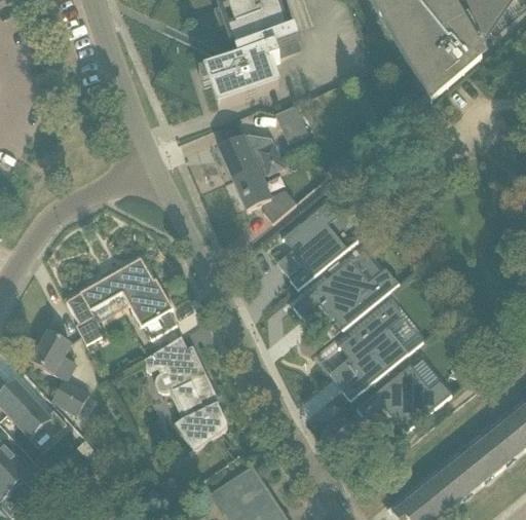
[(218,0),(221,8),(228,5),(235,25),(227,27),(238,59),(216,67),(221,80),(211,83),(218,107),(278,85),(270,63),(279,59),(276,47),(292,42),(277,0),(218,0)]
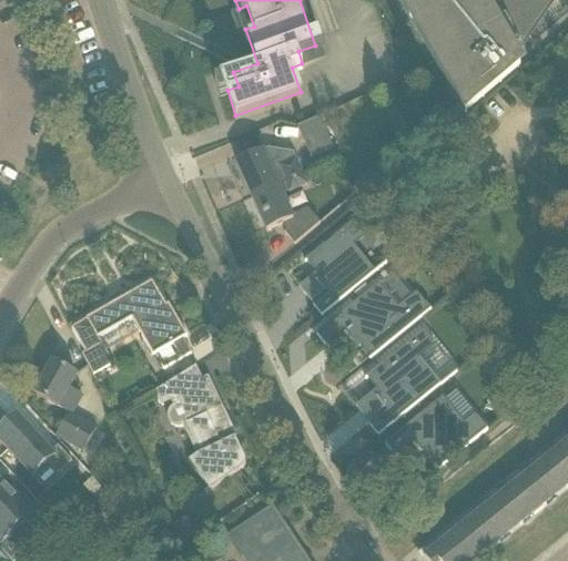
[(521,44),(523,43),(520,40),(527,29),(548,0),(402,0),(459,99),(505,59),(506,60),(507,59),(505,57),(520,43),(521,44)]
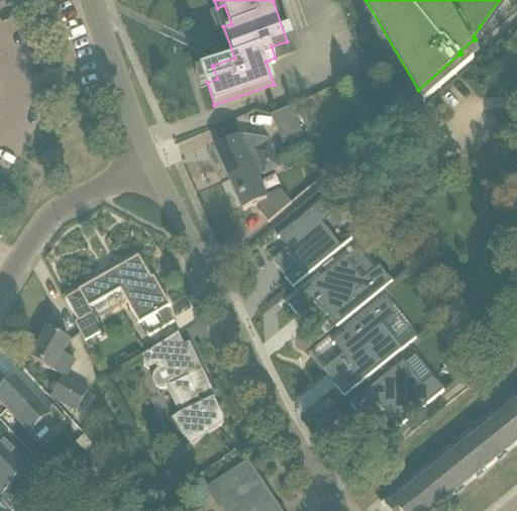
[(367,93),(352,101),(362,116),(375,108),(367,93)]
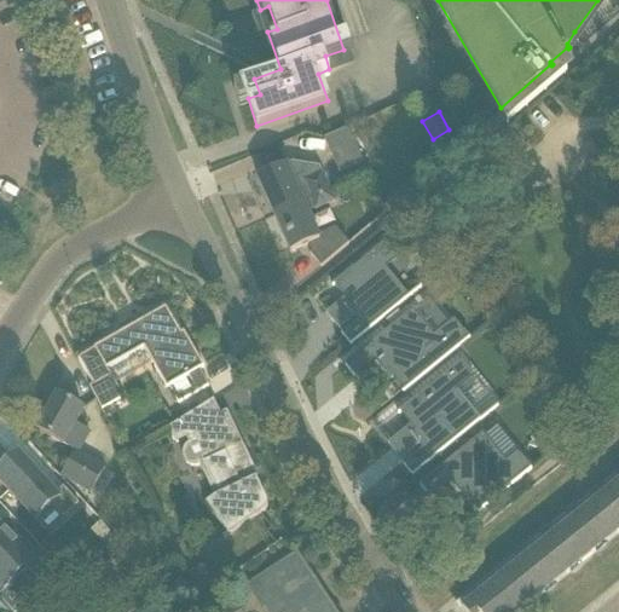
[(363,156),(348,122),(324,133),(337,167),(363,156)]
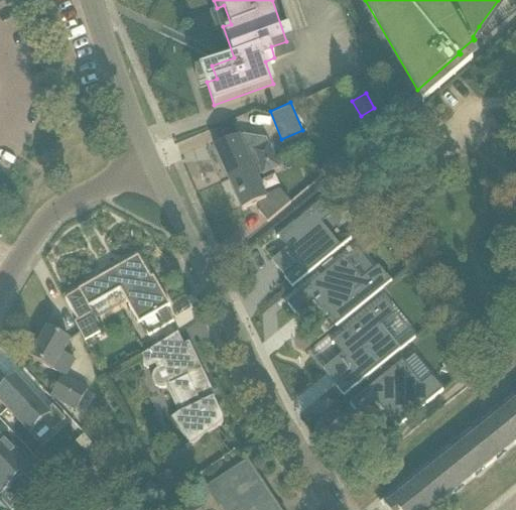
[(215,143),(229,174),(252,164),(256,162),(243,131),(215,143)]
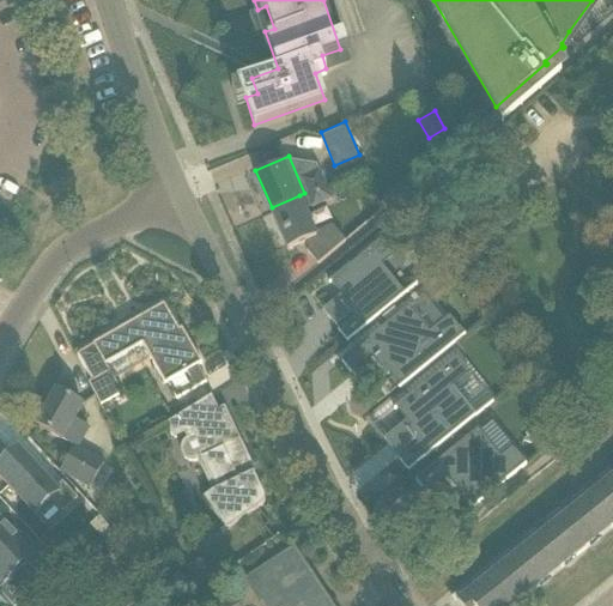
[(327,183),(319,163),(298,173),(307,192),(327,183)]
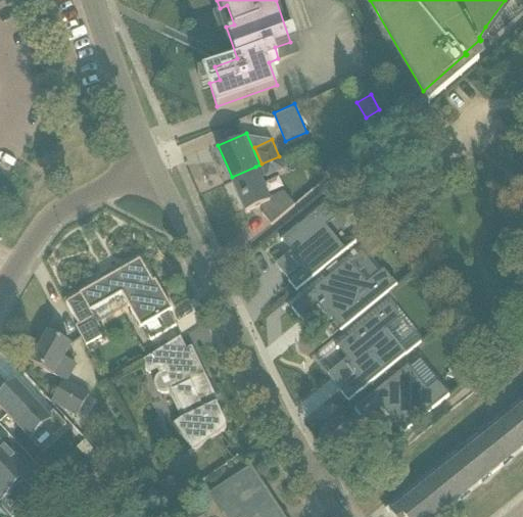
[(283,166),(279,156),(262,163),(266,173),(283,166)]
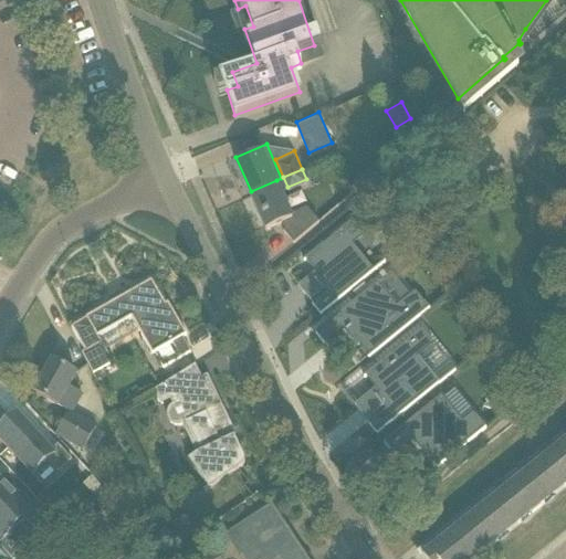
[(276,180),(251,191),(265,227),(286,217),(290,222),(283,227),(293,239),(318,218),(306,202),(290,210),(276,180)]
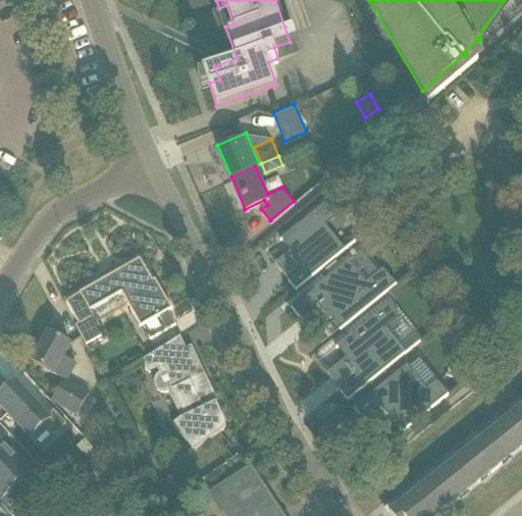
[(324,200),(279,236),(280,237),(281,236),(291,246),(295,252),(292,254),(291,254),(290,255),(297,264),(298,264),(298,263),(300,266),(288,276),(295,287),(345,246),(344,245),(325,221),(334,213),(333,211),(324,200)]
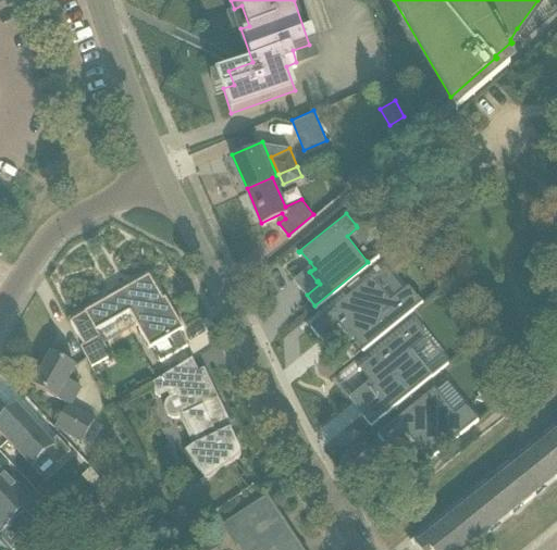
[(151,270),(70,316),(81,336),(84,340),(84,341),(81,342),(93,364),(112,352),(104,340),(100,333),(100,332),(97,326),(128,308),(150,344),(164,336),(169,333),(180,327),(183,325),(151,270)]
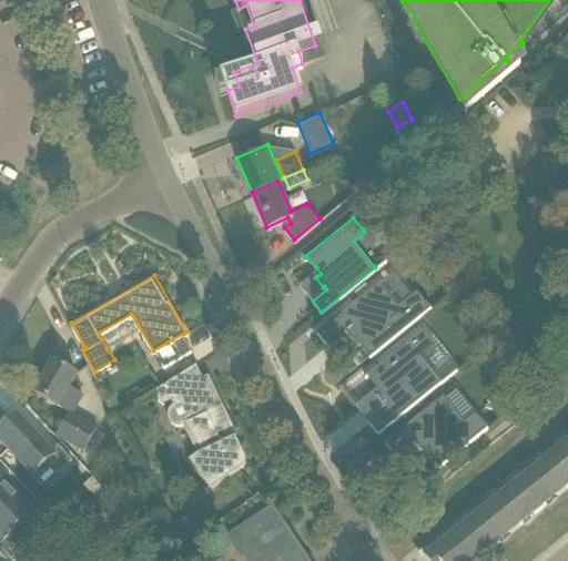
[(379,278),(316,329),(324,340),(342,326),(344,329),(352,340),(353,339),(352,338),(356,336),(361,342),(369,353),(368,354),(369,355),(430,305),(426,298),(425,298),(416,288),(412,292),(397,304),(379,281),(381,279),(379,279),(379,278)]
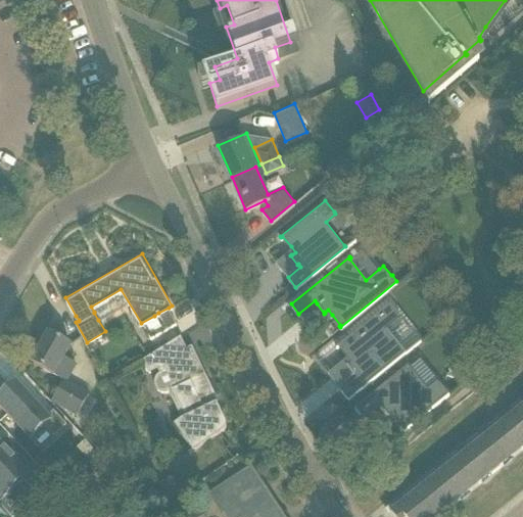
[(390,299),(335,344),(336,345),(338,344),(346,355),(350,360),(347,363),(346,362),(345,363),(353,372),(354,371),(357,374),(341,387),(348,396),(405,351),(385,327),(400,314),(398,312),(399,312),(390,299)]
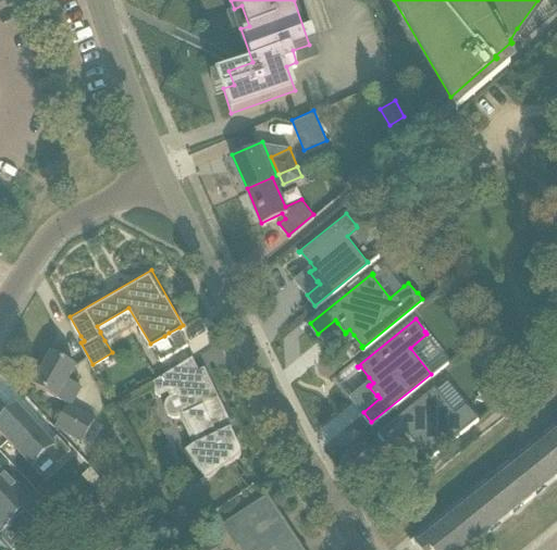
[(180,327),(169,333),(177,348),(188,341),(180,327)]
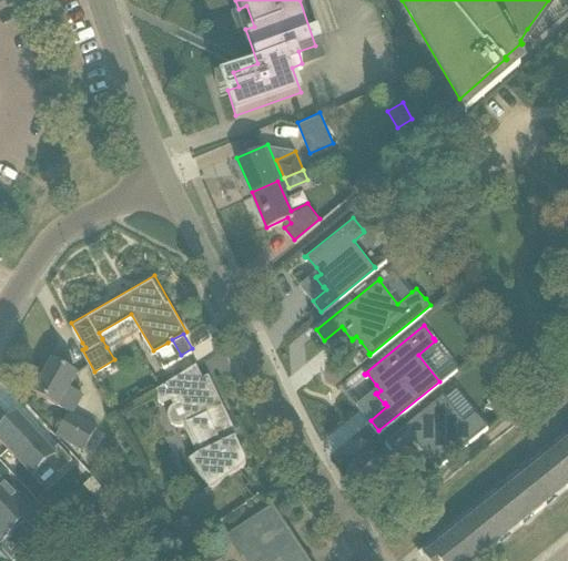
[(83,391),(68,383),(75,370),(52,357),(33,389),(68,409),(56,431),(83,447),(95,424),(72,410),(83,391)]
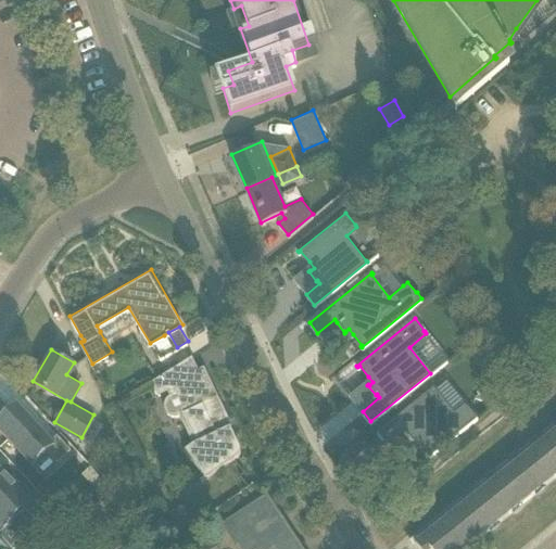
[(185,447),(201,470),(237,452),(238,451),(239,451),(239,450),(240,449),(240,447),(240,446),(240,445),(239,443),(202,367),(179,378),(173,366),(151,379),(156,392),(166,387),(169,393),(167,394),(165,397),(163,400),(164,405),(164,408),(167,411),(171,413),(173,413),(175,413),(179,412),(192,442),(185,447)]
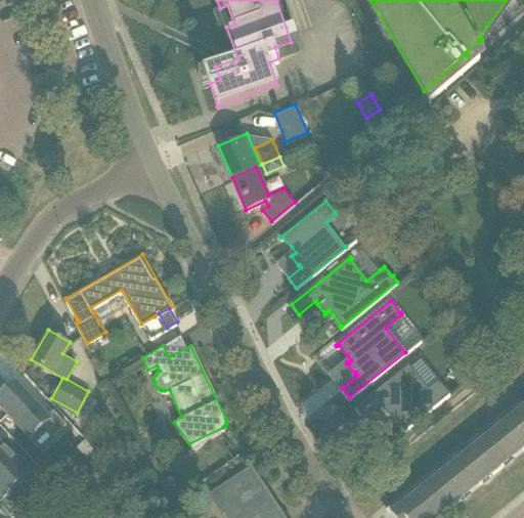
[(408,362),(355,405),(362,416),(379,402),(381,405),(388,416),(389,415),(388,414),(392,412),(404,427),(403,428),(404,430),(450,392),(440,381),(438,379),(440,378),(422,355),(410,364),(408,362)]
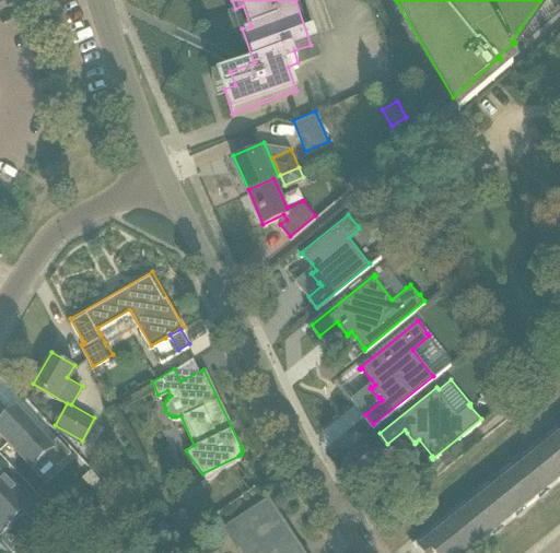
[(18,404),(0,420),(0,431),(32,466),(47,453),(57,463),(71,450),(57,436),(51,440),(18,404)]
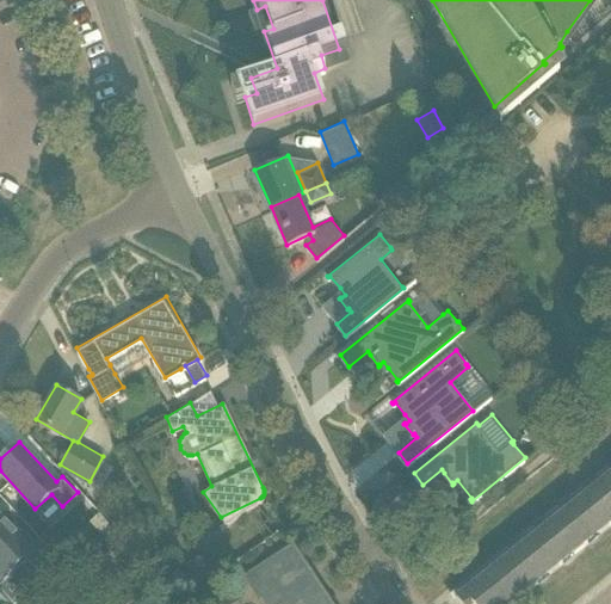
[(610,461),(451,590),(462,603),(506,603),(512,599),(511,597),(519,590),(522,592),(537,579),(536,577),(544,569),(547,572),(562,559),(561,556),(569,549),(572,552),(587,538),(586,536),(594,529),(597,531),(610,519),(610,516),(610,515),(610,461)]
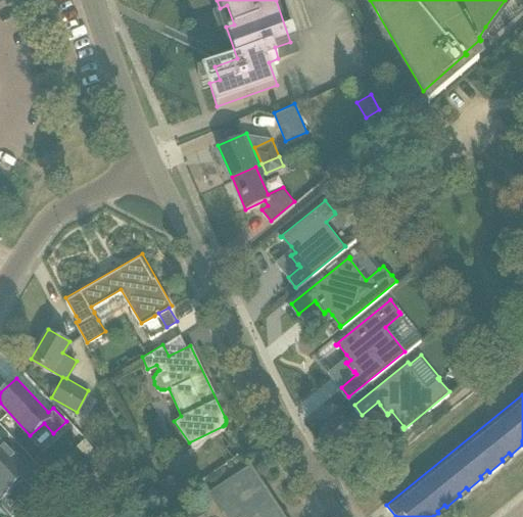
[(0,438),(0,499),(30,471),(0,438)]
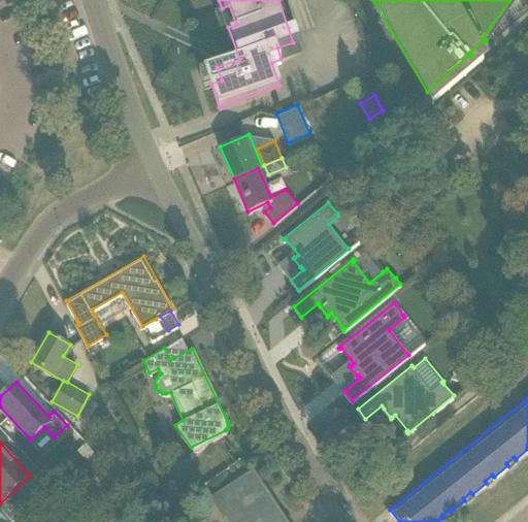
[(287,521),(253,469),(235,481),(215,494),(232,521),(244,521),(251,518),(253,521),(287,521)]
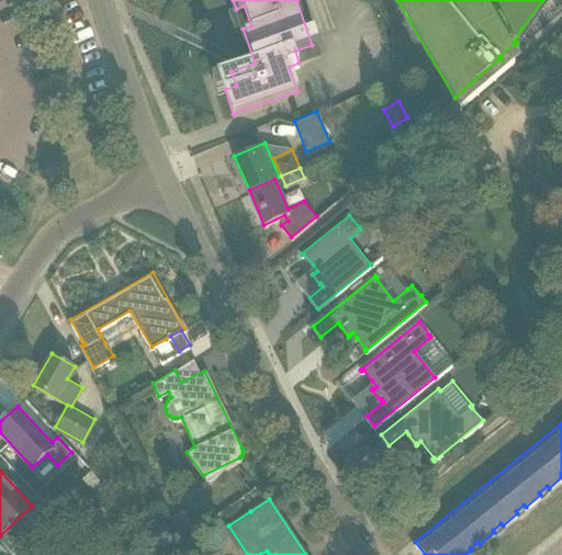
[(195,527),(186,508),(175,514),(184,533),(195,527)]
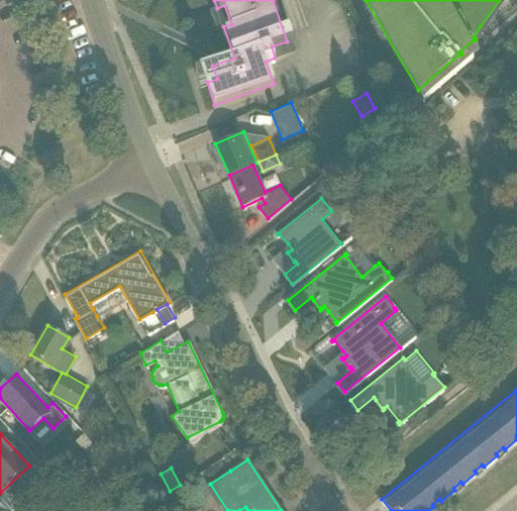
[(160,488),(149,480),(141,490),(151,498),(160,488)]
